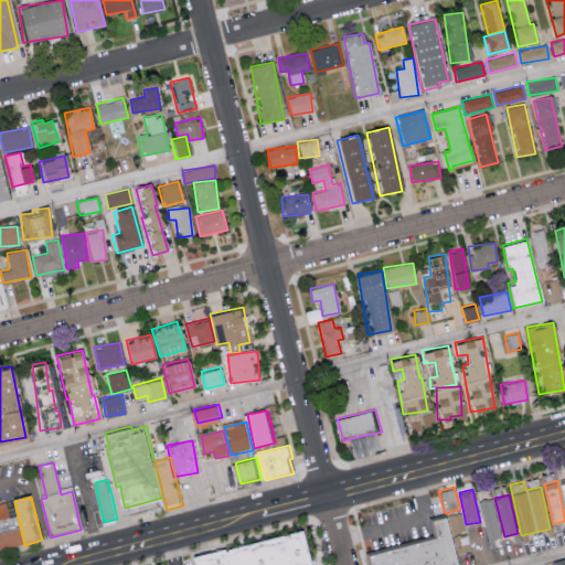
[(487,540),(502,536),(493,497),(478,501),(487,540)]
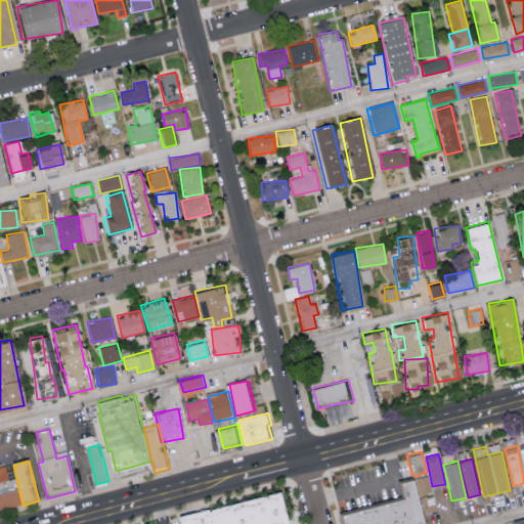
[(20,506),(0,511),(0,467),(11,465),(20,506)]
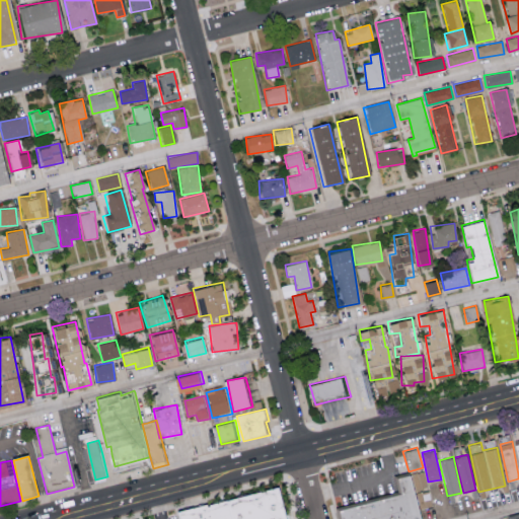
[(416,471),(417,489),(427,488),(426,471),(416,471)]
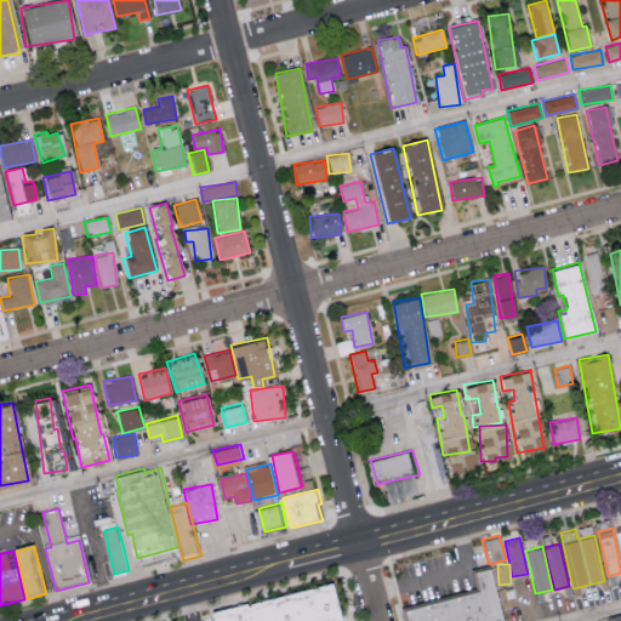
[(412,620),(411,615),(409,607),(472,593),(480,591),(473,569),(495,565),(508,614),(508,620),(412,620)]
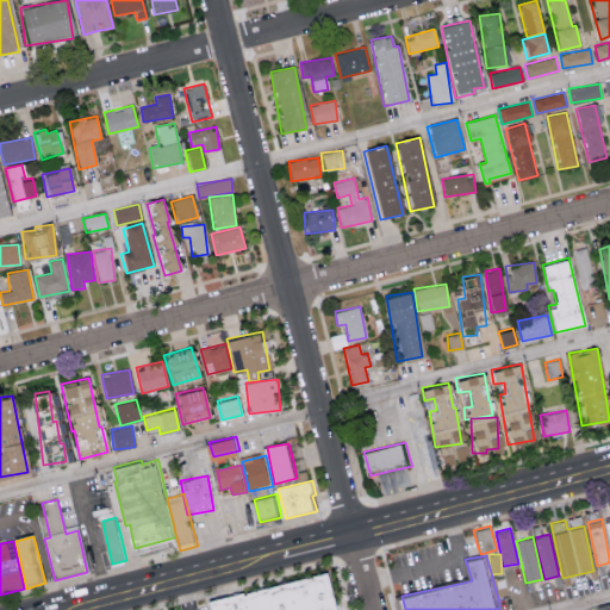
[(212,609),(212,605),(210,597),(247,589),(318,572),(331,568),(341,604),(342,609),(212,609)]
